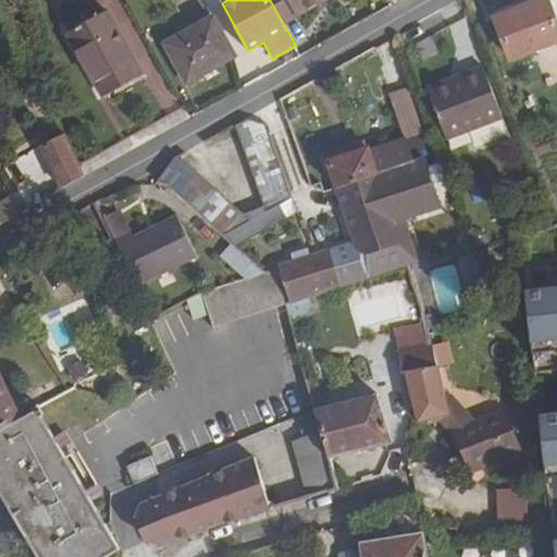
[(329,0),(270,0),(284,25),(329,0)]
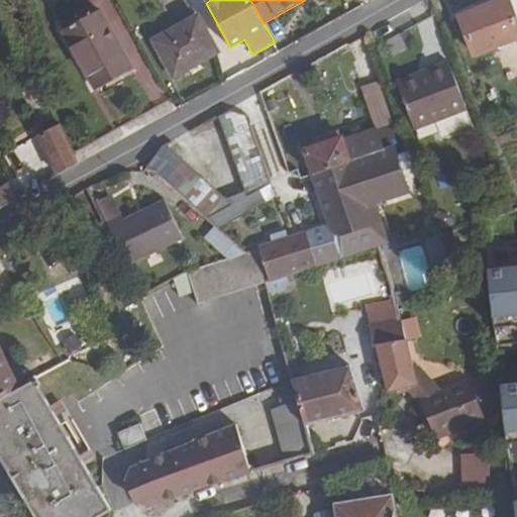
[(516,22),(508,0),(499,0),(459,16),(475,56),(516,38),(516,22)]
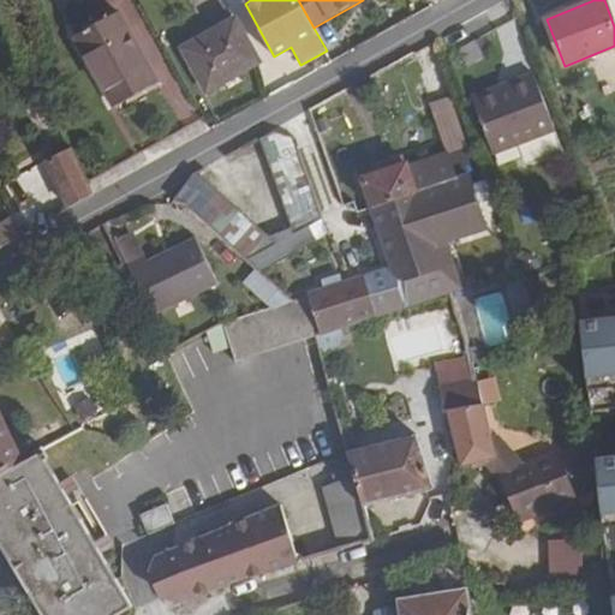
[(119,12),(73,37),(114,108),(159,83),(119,12)]
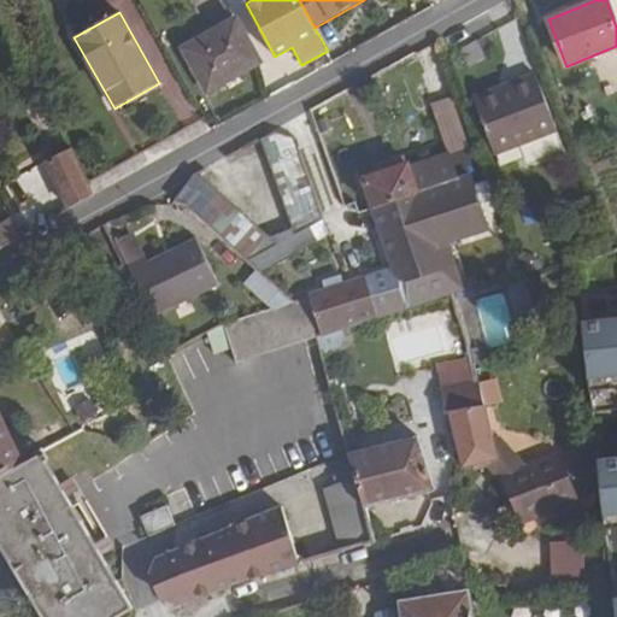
[(235,19),(182,48),(206,92),(259,63),(235,19)]
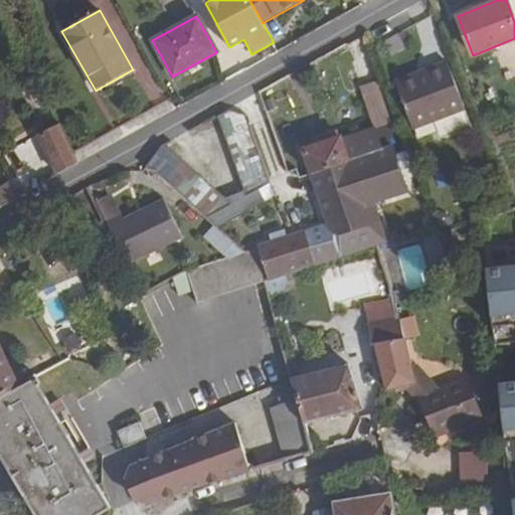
[(449,62),(395,81),(412,128),(466,109),(449,62)]
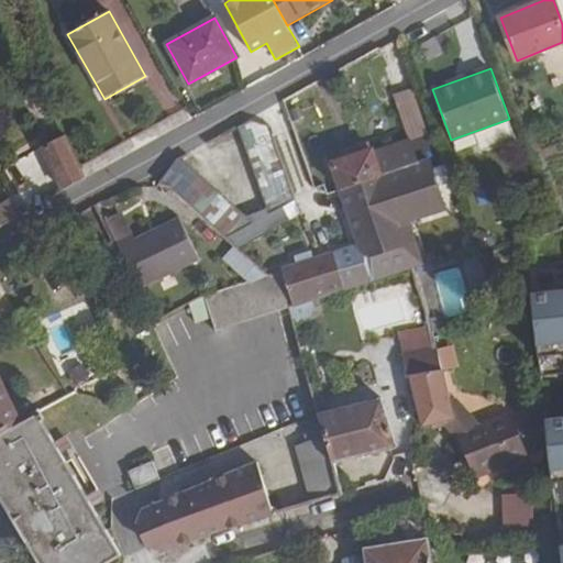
[(170,189),(224,239),(283,207),(295,200),(269,125),(250,119),(238,125),(267,208),(246,217),(180,157),(161,174),(159,185),(170,189)]
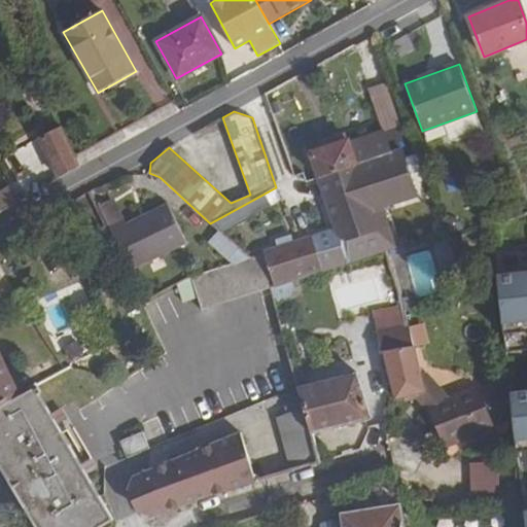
[(60,128),(39,138),(60,178),(78,167),(60,128)]
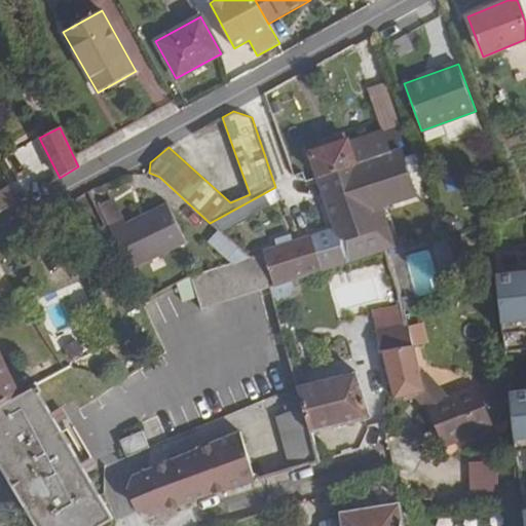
[(331,145),(309,152),(316,173),(390,151),(383,130),(347,142),(342,139),(341,134),(329,138),(331,145)]
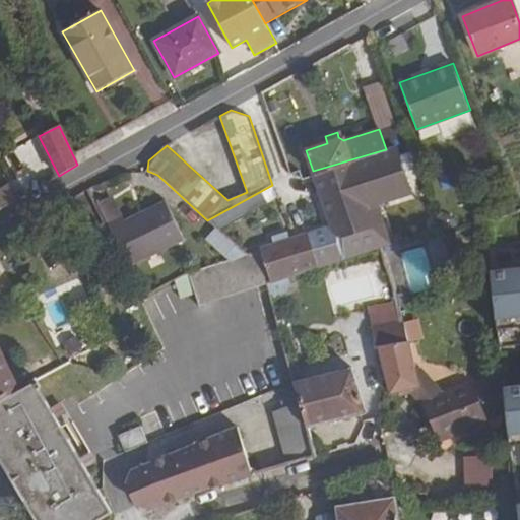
[(397,146),(313,171),(331,228),(289,241),(286,234),(271,239),(274,246),(261,250),(272,284),(283,280),(287,279),(382,248),(391,245),(379,205),(412,195),(397,146)]
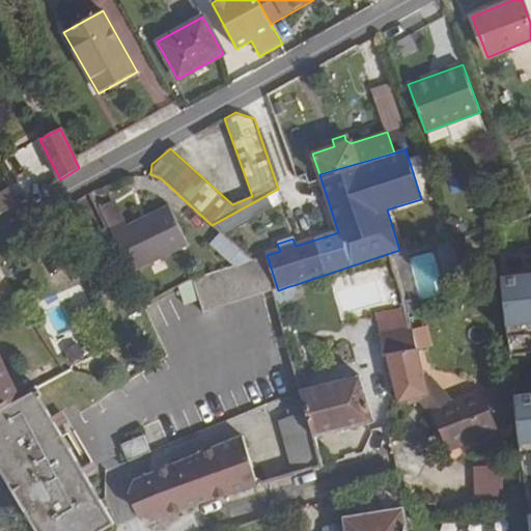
[(10,186),(0,192),(0,214),(20,202),(10,186)]
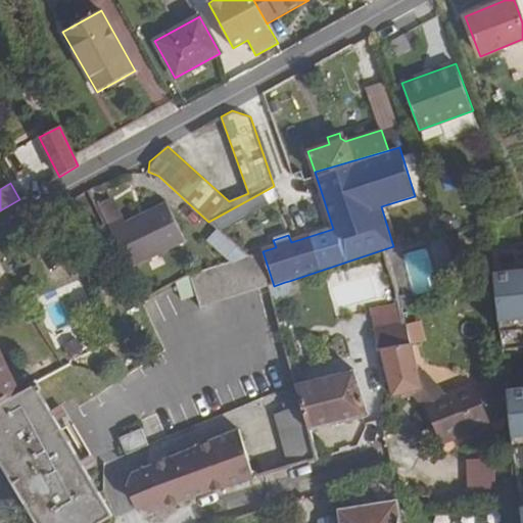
[(269,205),(263,192),(208,222),(218,230),(220,232),(269,205)]
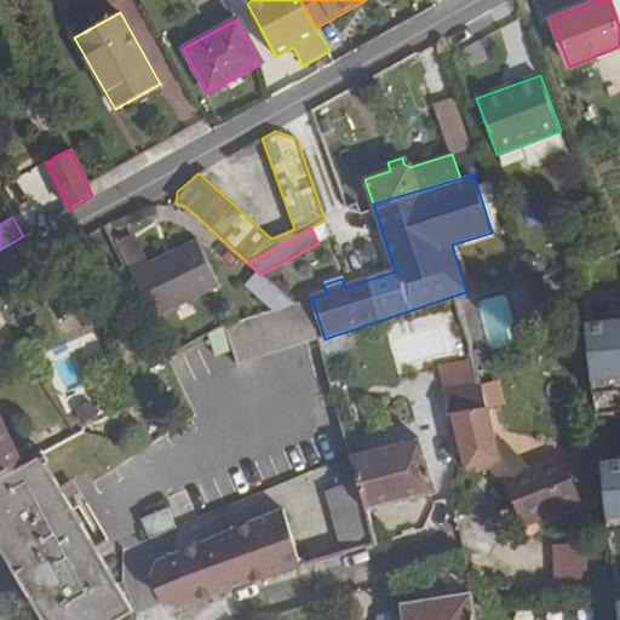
[(116,244),(126,267),(145,258),(136,235),(116,244)]
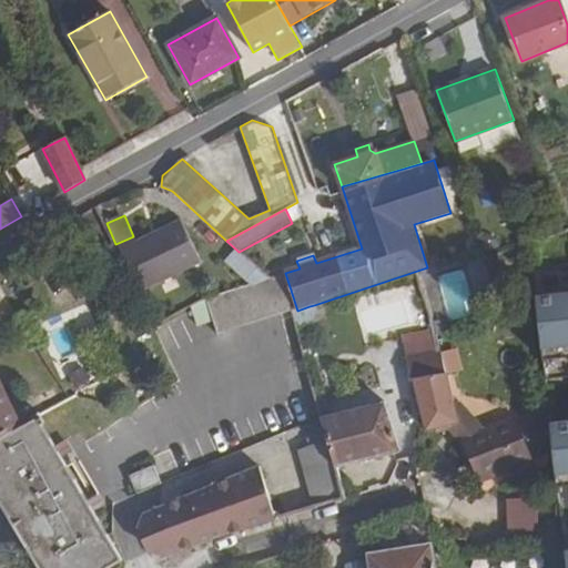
[(201,263),(182,220),(135,242),(133,236),(115,244),(138,293),(201,263)]
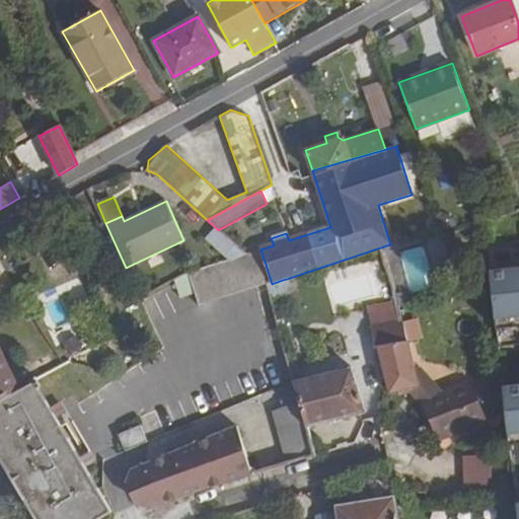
[(218,230),(216,228),(205,239),(229,261),(245,255),(218,230)]
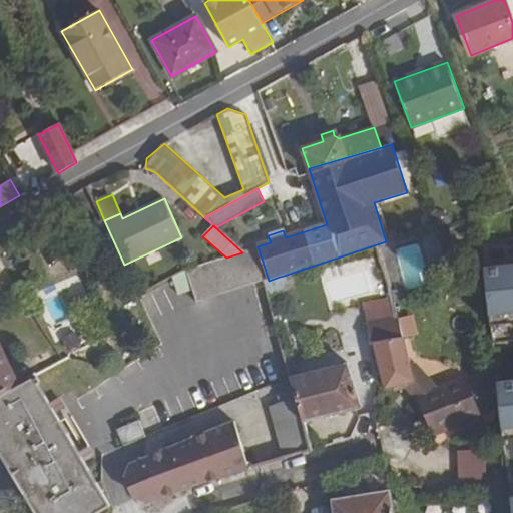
[(397,246),(402,288),(425,286),(421,244),(397,246)]
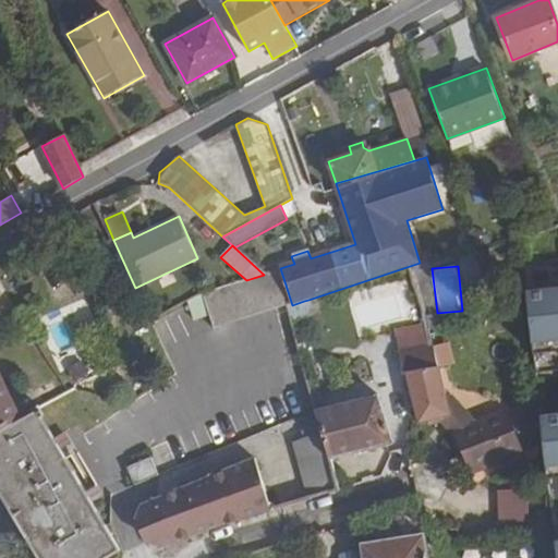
[(246,280),(205,294),(215,329),(288,306),(292,305),(280,268),(264,275),(246,280)]
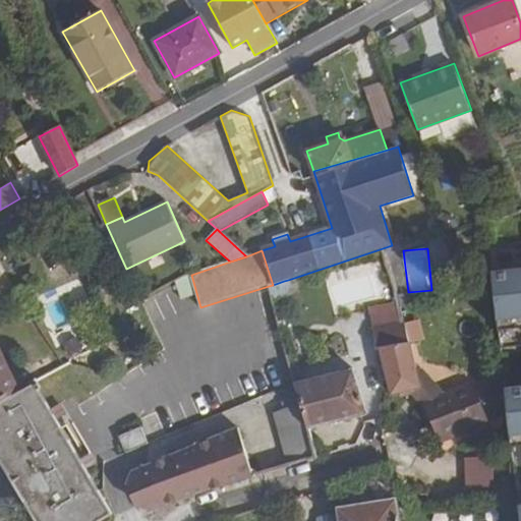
[(520,270),(490,274),(500,349),(520,346),(520,270)]
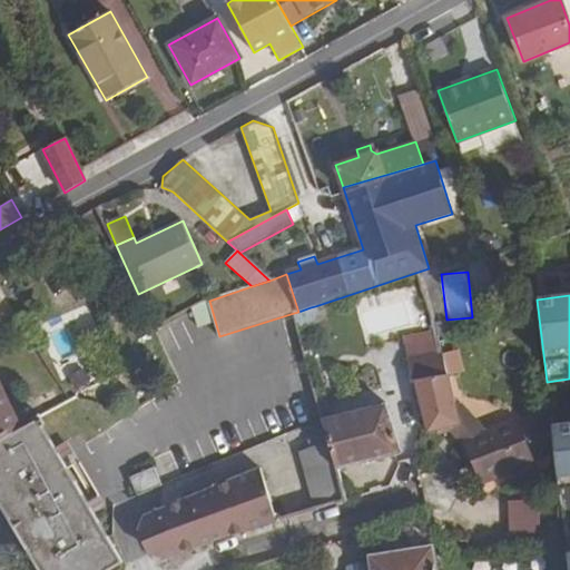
[(311,307),(298,312),(294,313),(296,324),(298,331),(316,325),(314,318),(311,307)]
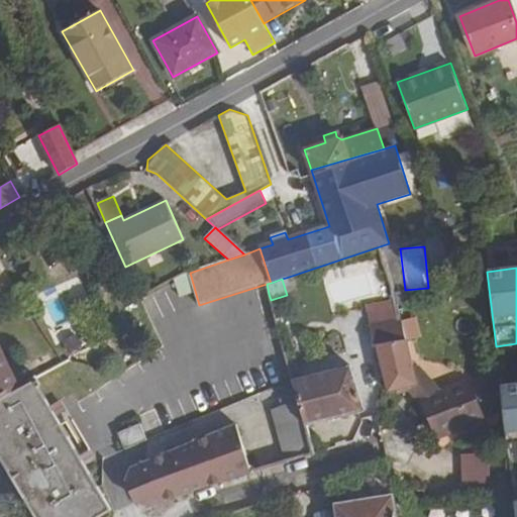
[(395,300),(367,305),(374,347),(376,347),(406,342),(396,304),(395,300)]
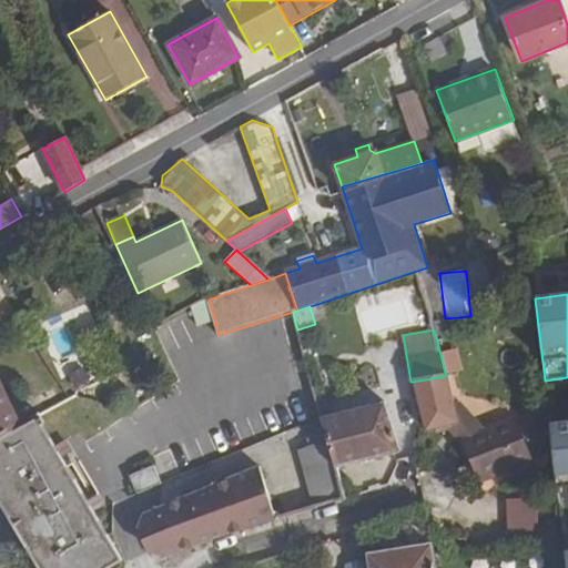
[(455,347),(440,353),(447,375),(463,369),(455,347)]
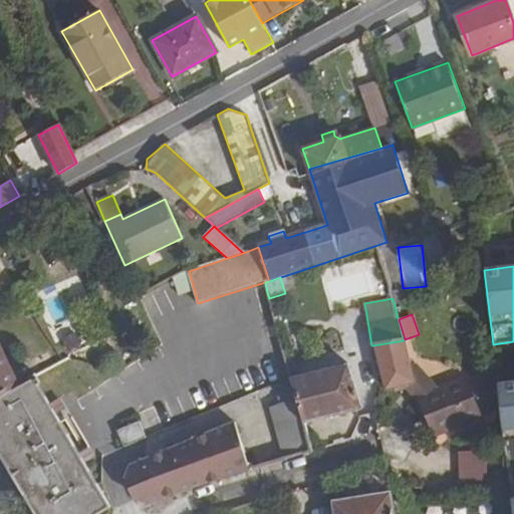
[(424,409),(435,436),(481,418),(480,415),(470,386),(467,376),(438,388),(417,364),(411,365),(406,340),(373,345),(386,390),(397,388),(408,383),(415,382),(424,409)]
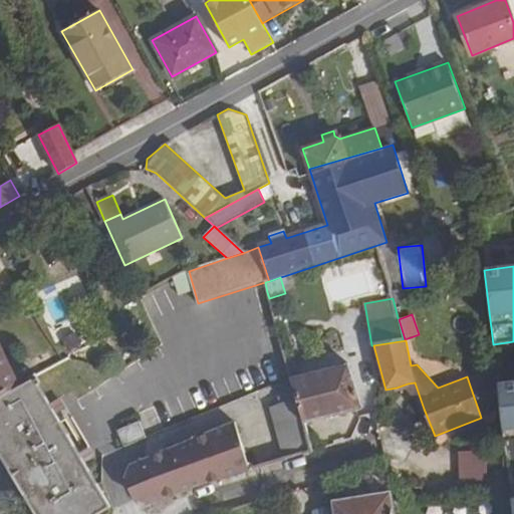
[(0,395),(18,386),(0,344),(0,395)]
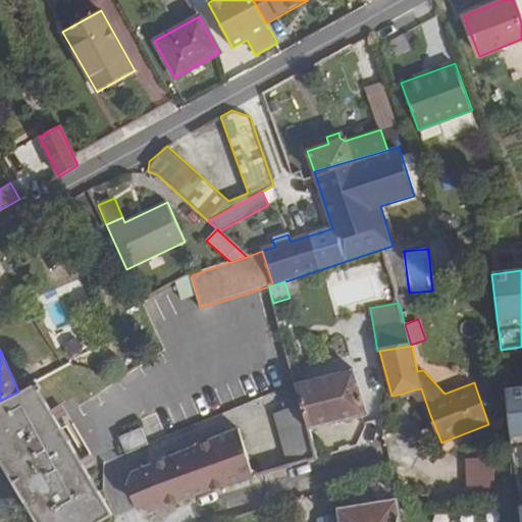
[(296,384),(303,382),(299,368),(292,369),(296,384)]
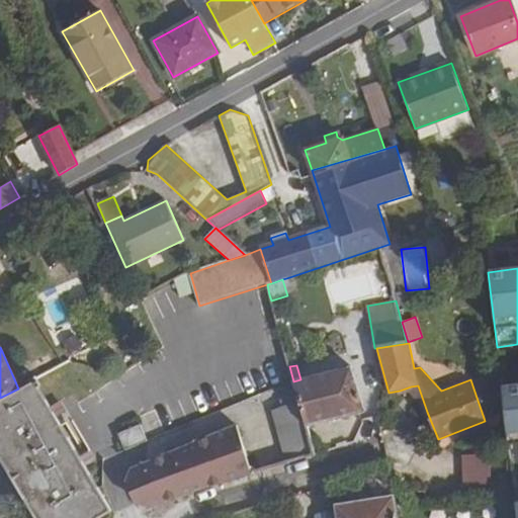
[(362,412),(349,366),(293,381),(297,396),(299,402),(306,426),(307,428),(362,412)]
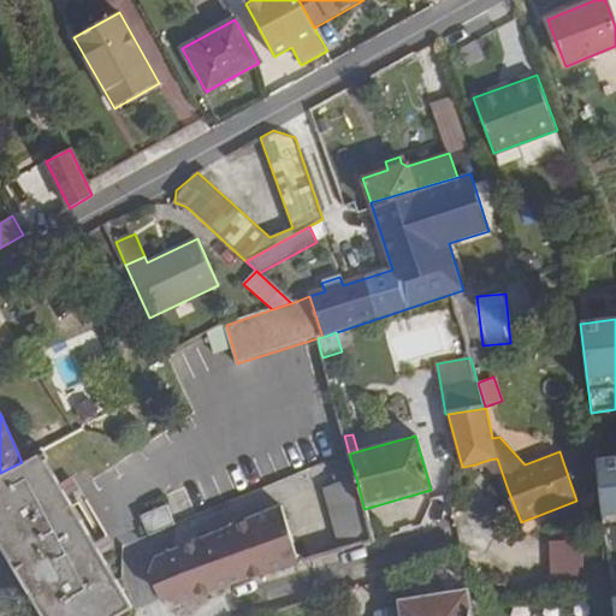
[(596,449),(563,462),(575,497),(600,491),(597,460),(596,449)]
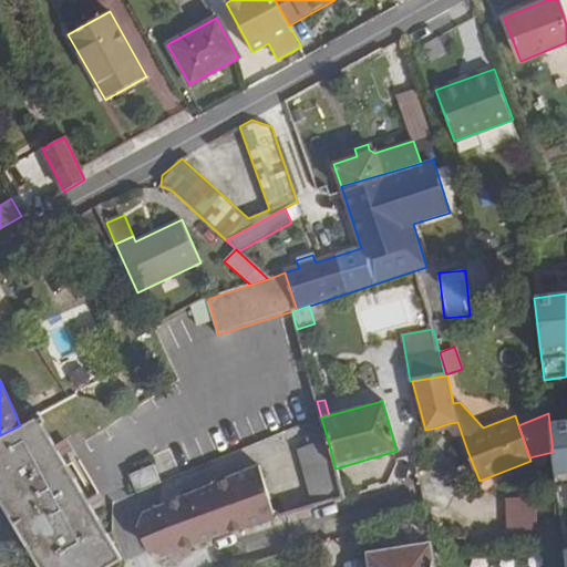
[(0,500),(40,566),(109,566),(122,559),(37,416),(20,425),(0,435),(0,500)]
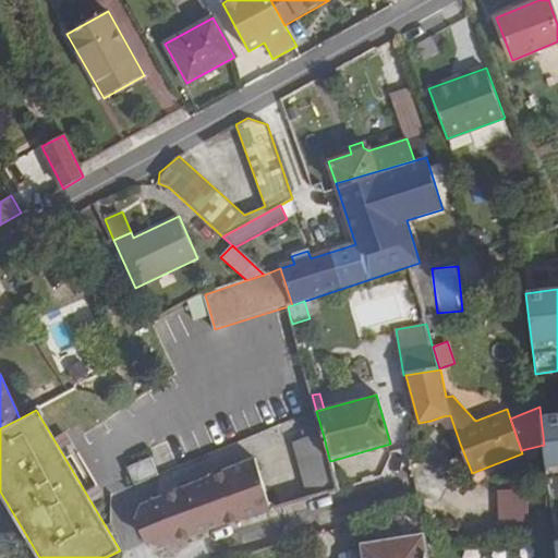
[(557,414),(541,416),(544,445),(548,478),(557,477),(557,414)]
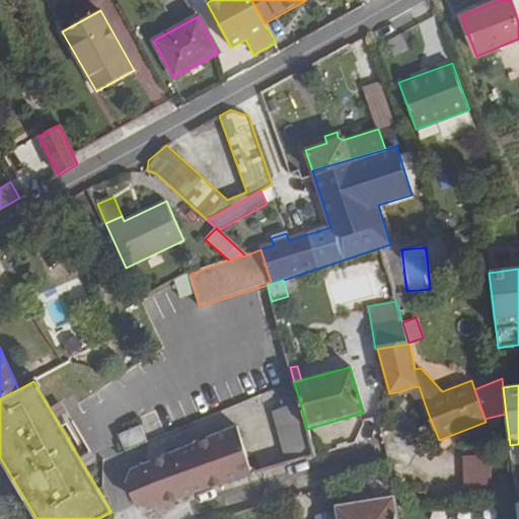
[(400,391),(401,396),(411,395),(418,402),(422,415),(428,413),(419,386),(400,391)]
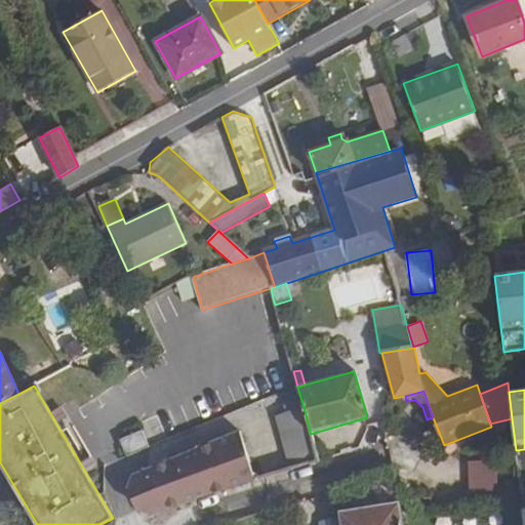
[(304,407),(301,401),(286,405),(288,412),(304,407)]
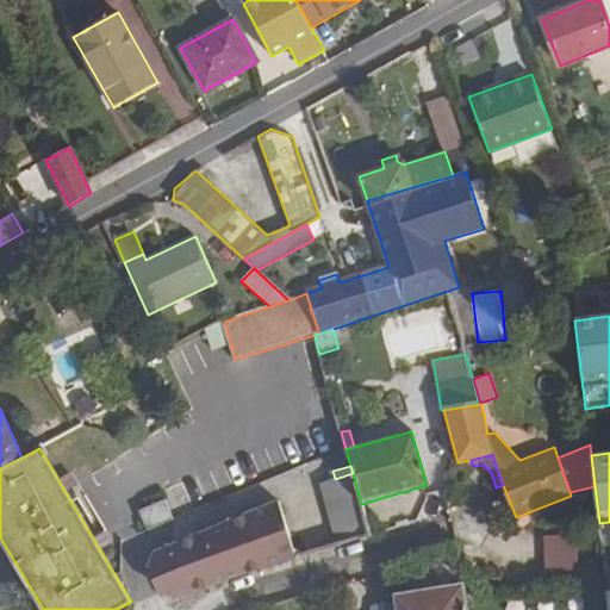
[(335,479),(322,483),(340,547),(371,537),(361,504),(360,502),(353,473),(335,479)]
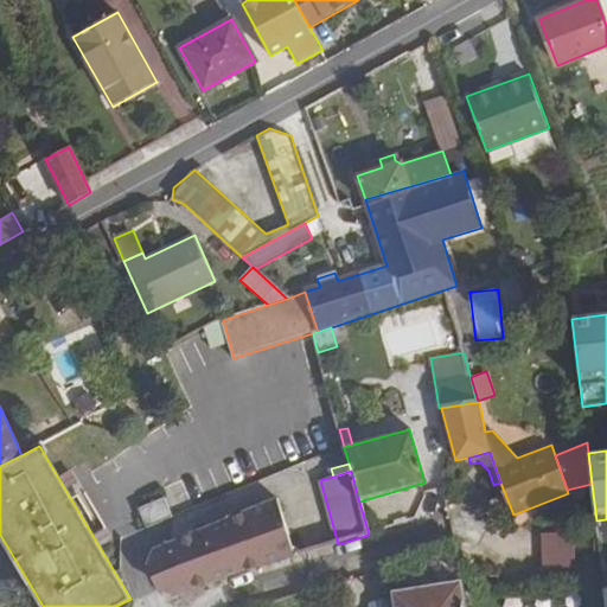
[(146,528),(173,517),(165,498),(139,509),(146,528)]
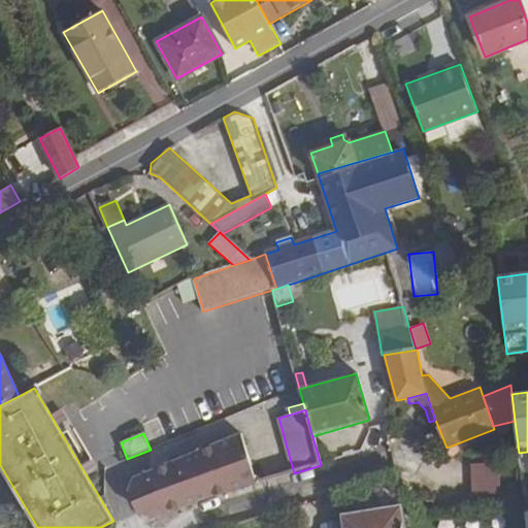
[(256,483),(242,435),(132,479),(129,487),(141,521),(173,510),(256,483)]
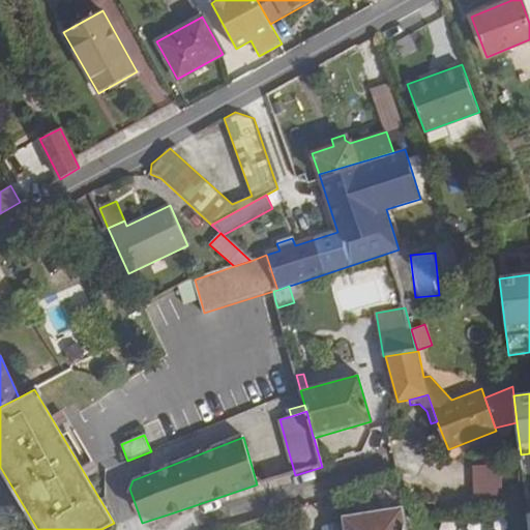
[(505,500),(505,477),(482,477),(481,500),(505,500)]
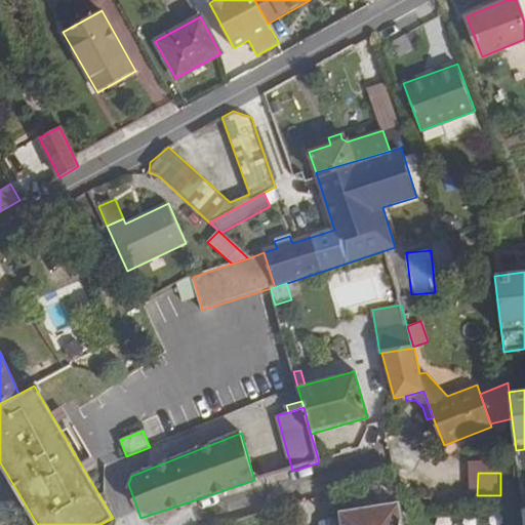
[(402,524),(399,502),(340,513),(340,517),(341,524),(402,524)]
